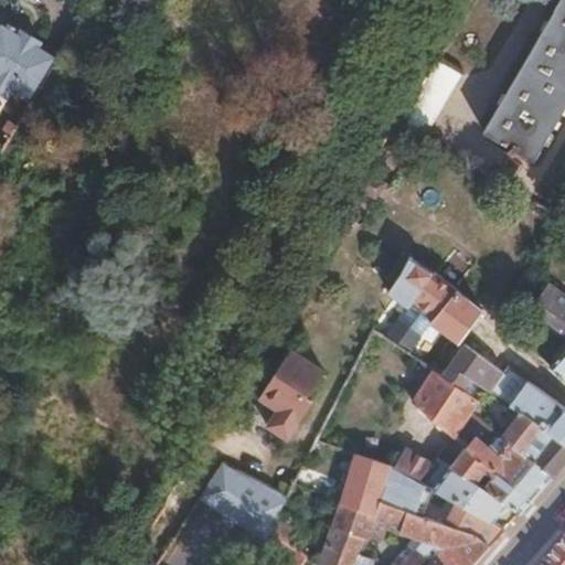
[(564,0),(562,0),(486,134),(534,162),(564,107),(564,0)]
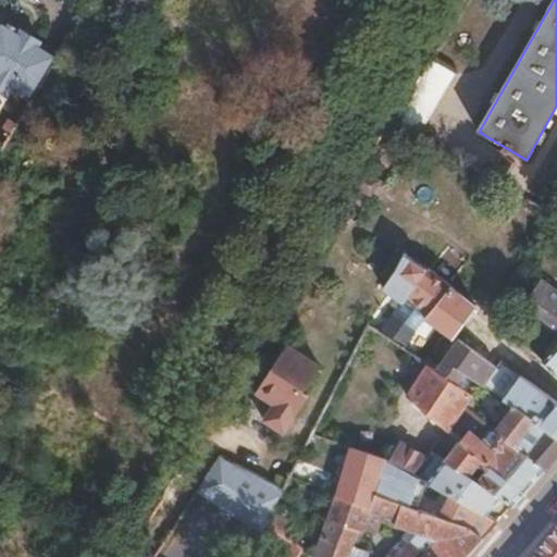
[(26,29),(13,21),(0,40),(0,88),(17,100),(22,94),(39,104),(70,57),(49,45),(53,40),(29,25),(26,29)]
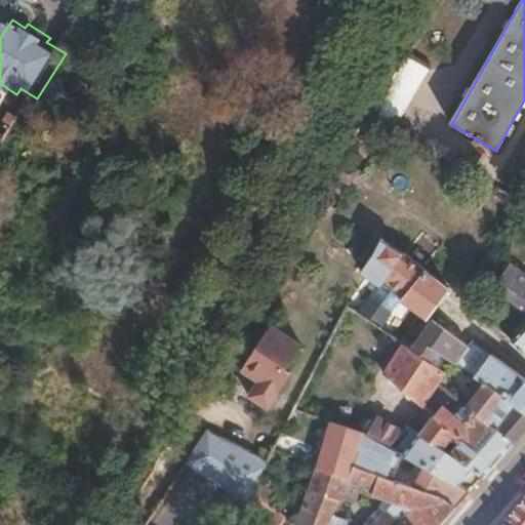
[(466,36),(427,101),(442,111),(481,45),(466,36)]
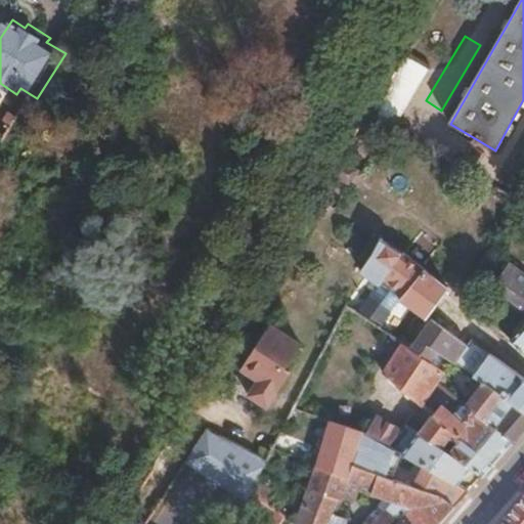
[(404,55),(370,114),(393,128),(427,69),(404,55)]
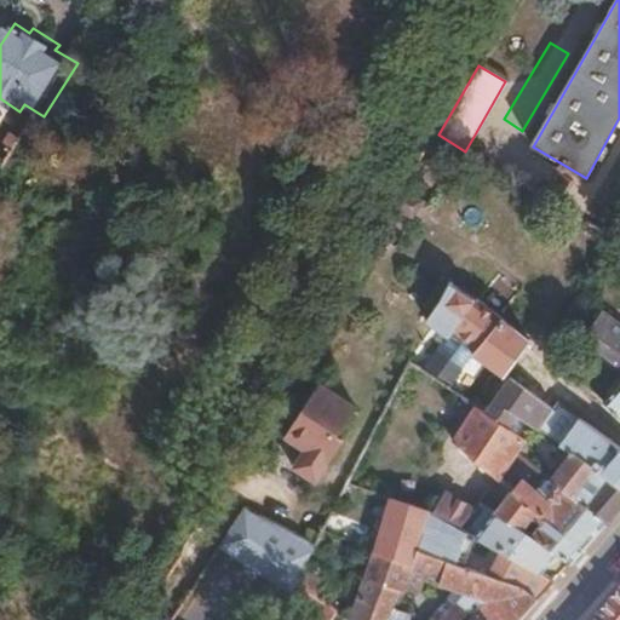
[(390,207),(412,219),(423,201),(401,188),(390,207)]
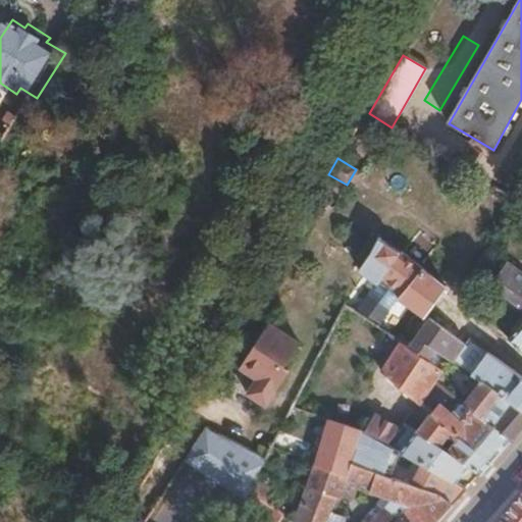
[(378,241),(358,272),(376,284),(380,279),(400,294),(397,300),(421,318),(445,285),(401,252),(398,255),(378,241)]
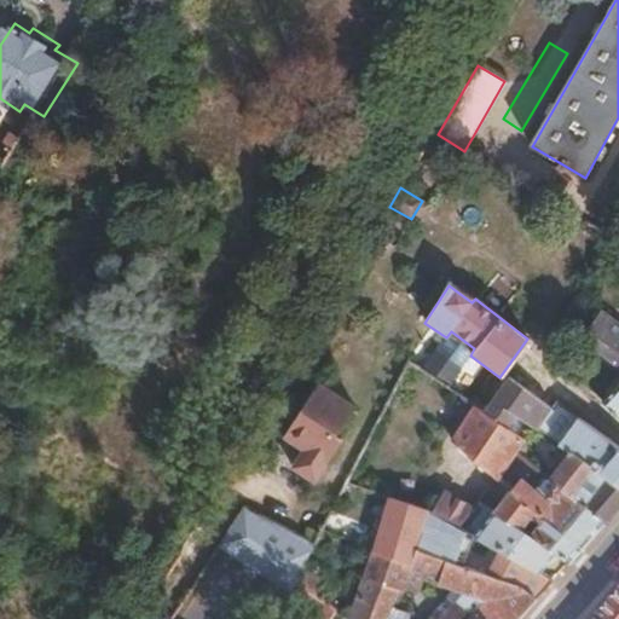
[(618,319),(605,310),(582,339),(585,341),(594,346),(618,366),(618,319)]
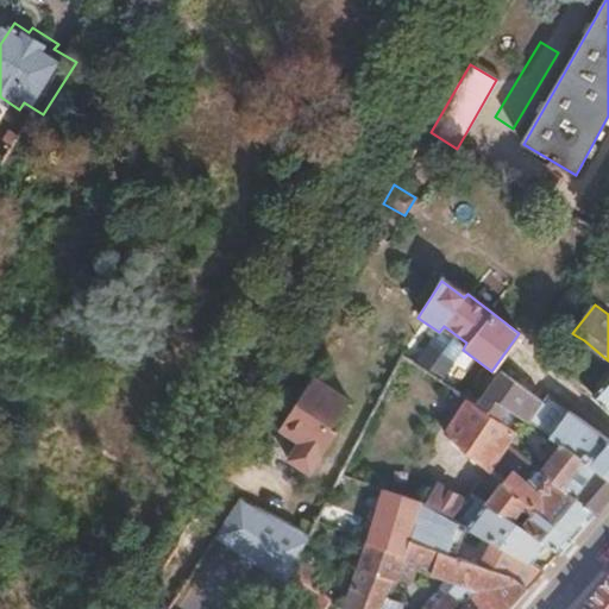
[(584,340),(576,336),(553,364),(560,370),(584,340)]
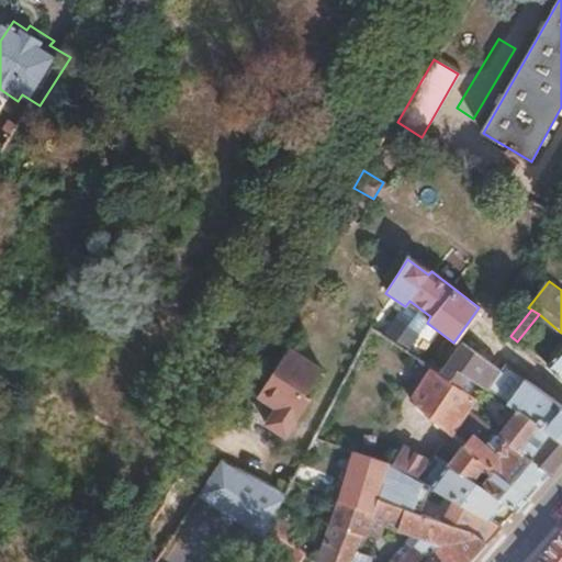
[(293,341),(277,367),(283,369),(299,345),(293,341)]
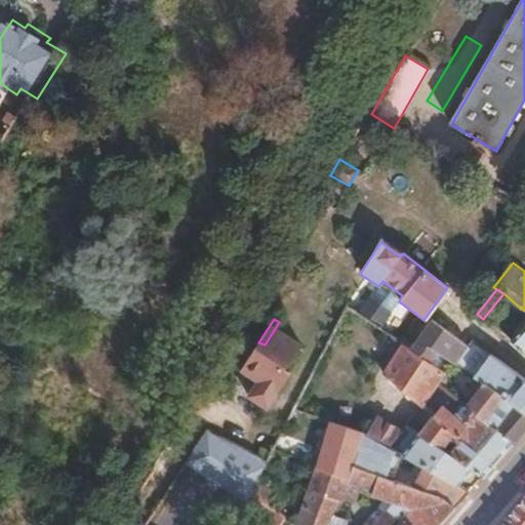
[(524,320),(509,341),(524,356),(524,320)]
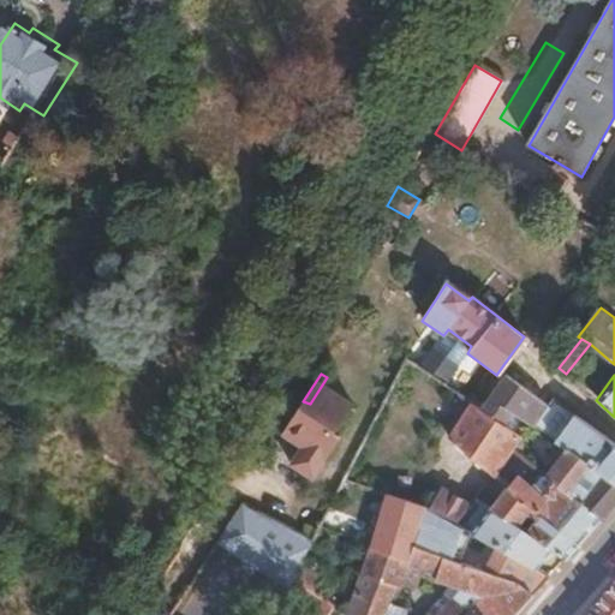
[(479,412),(501,427),(511,413),(531,428),(537,419),(547,406),(505,376),(479,412)]
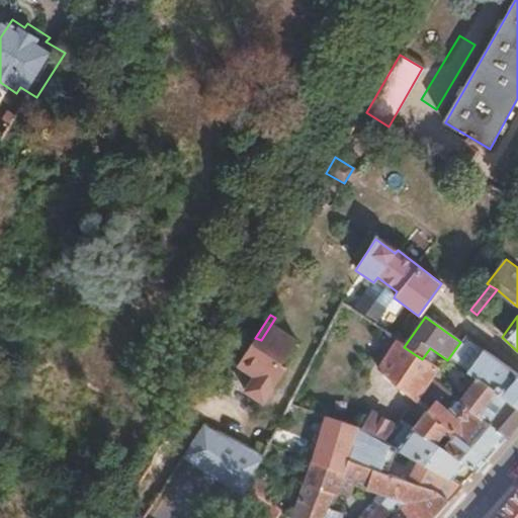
[(261,340),(255,338),(237,367),(253,377),(244,393),(264,405),(291,361),(286,358),(301,334),(275,318),(261,340)]
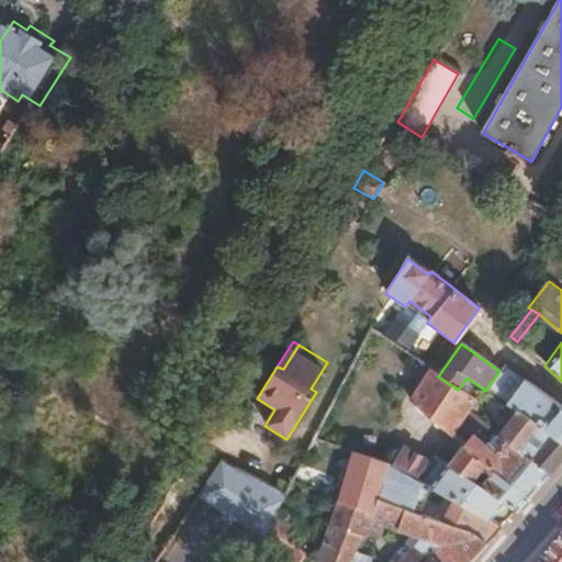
[(438,377),(429,371),(409,404),(448,437),(465,411),(473,400),(458,390),(438,377)]
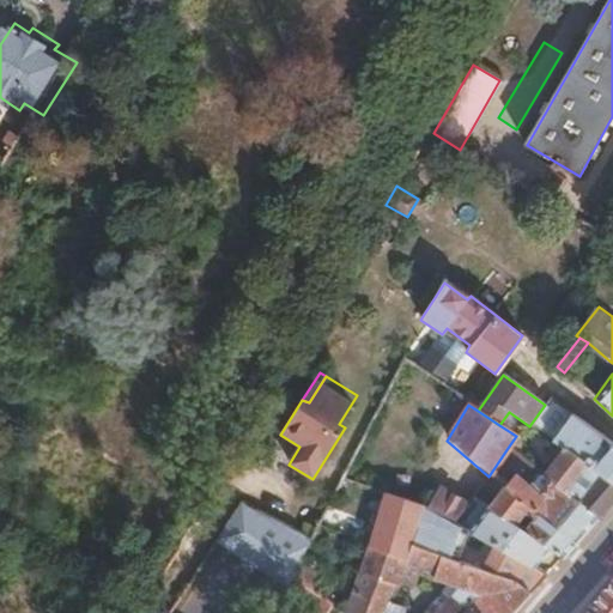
[(541,474),(598,516),(612,498),(612,445),(569,414),(551,439),(547,437),(541,445),(542,451),(553,459),(541,474)]
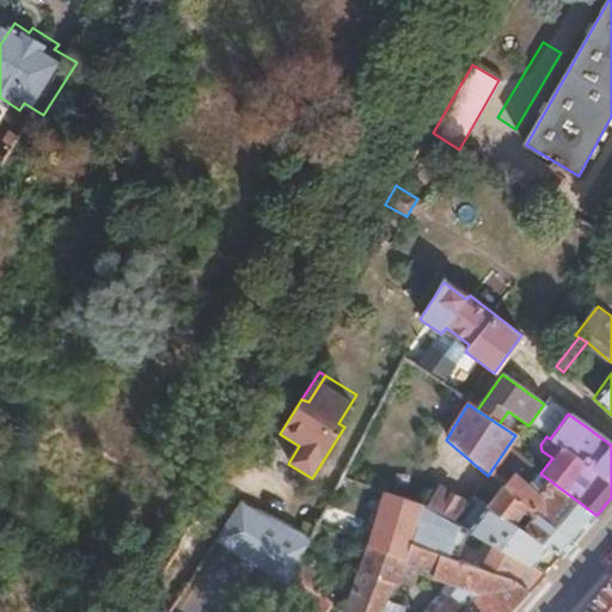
[(534,417),(528,426),(542,434),(548,426),(534,417)]
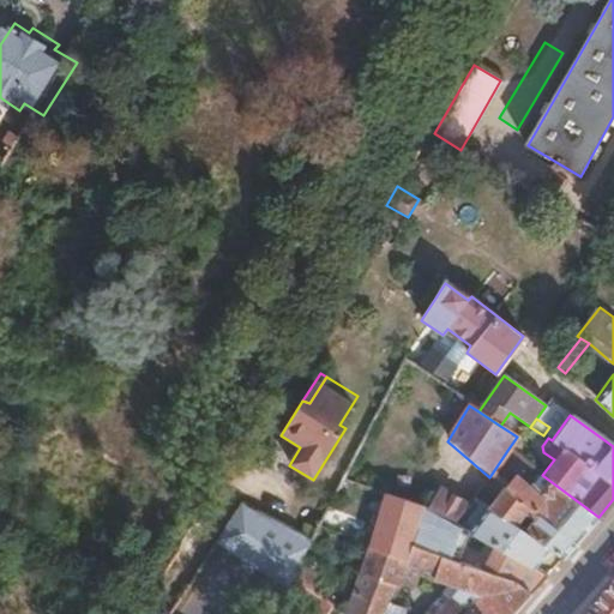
[(517,437),(509,449),(522,459),(528,451),(527,443),(521,440),(517,437)]
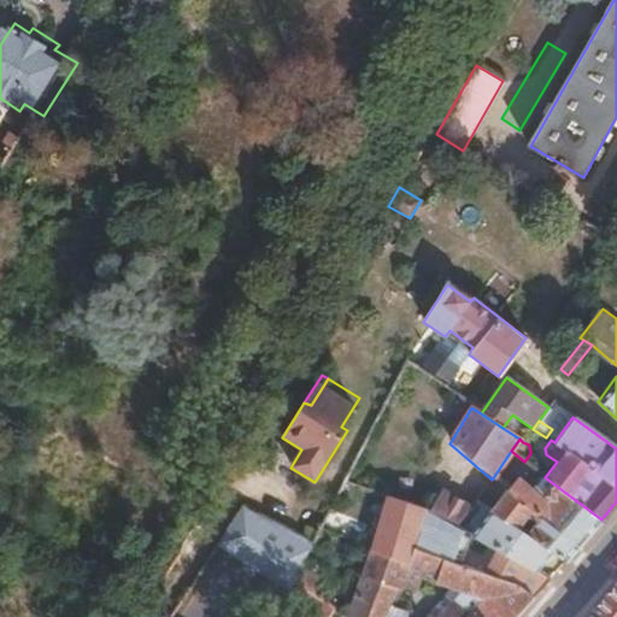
[(527,536),(552,552),(565,562),(601,519),(545,477),(538,482),(521,475),(492,512),(518,530),(528,518),(536,524),(527,536)]
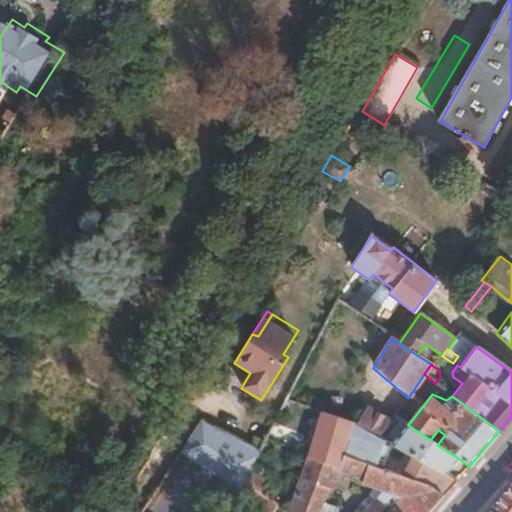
[(360,428),(378,437),(390,421),(371,410),(360,428)]
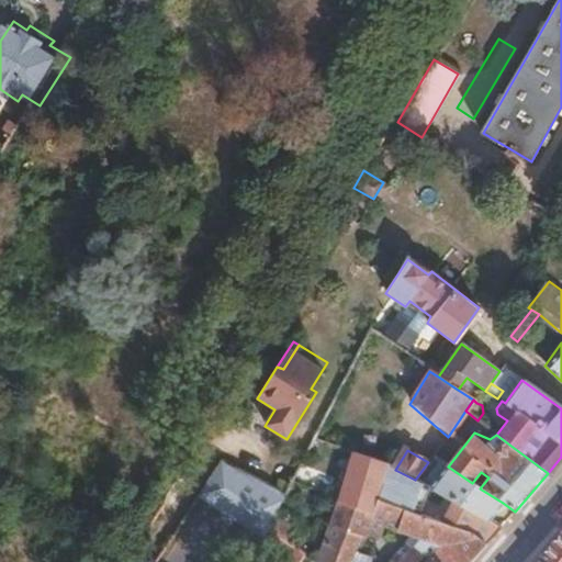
[(468,531),(485,547),(499,527),(489,521),(462,506),(420,483),(415,480),(395,470),(388,464),(352,453),(338,499),(370,510),(375,498),(468,531)]
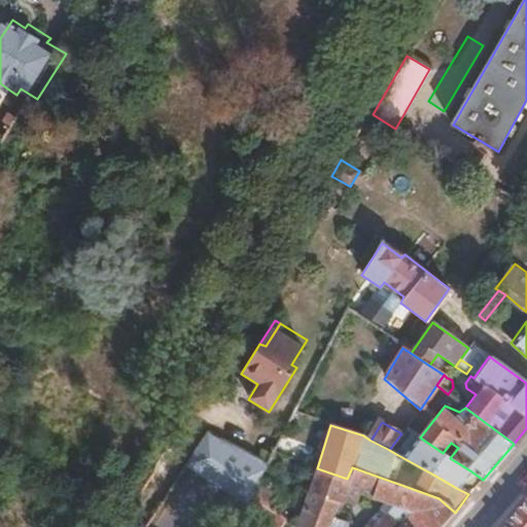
[(208,431),(185,464),(249,498),(251,496),(268,464),(258,459),(208,431)]
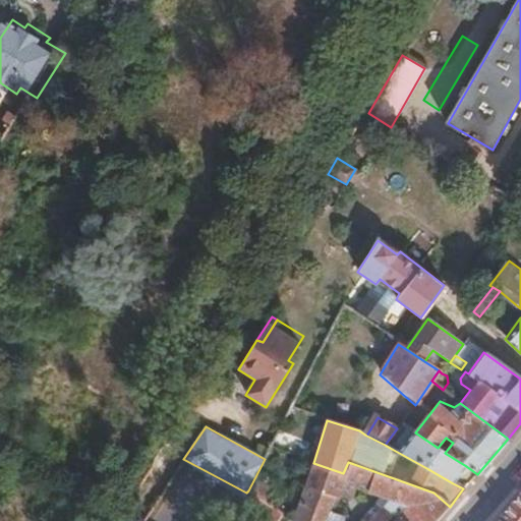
[(428,469),(453,483),(466,466),(445,453),(438,448),(415,432),(406,426),(390,448),(428,469)]
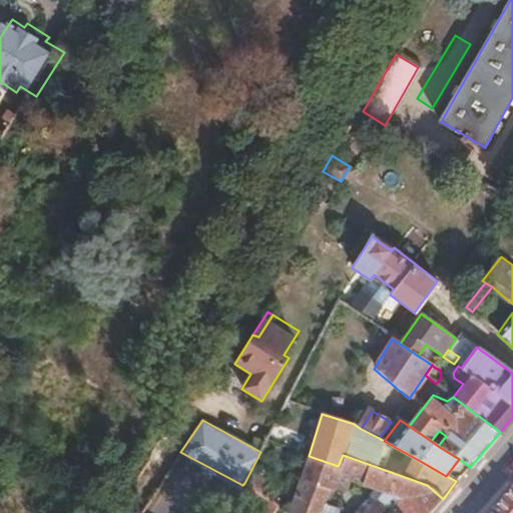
[(251,447),(261,452),(265,444),(255,440),(251,447)]
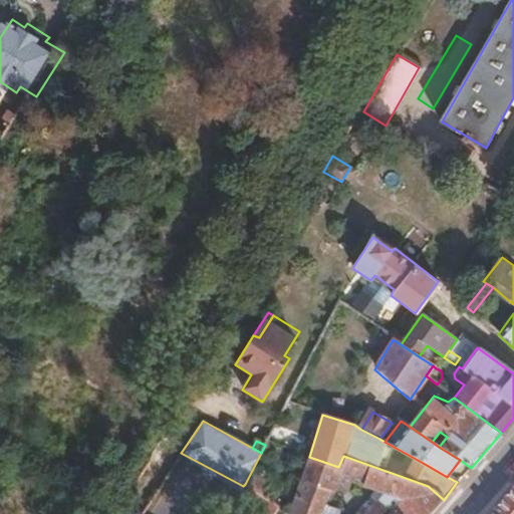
[(309,457),(290,513),(318,513),(327,489),(331,489),(332,485),(341,487),(343,480),(350,482),(351,478),(383,492),(383,493),(364,513),(430,513),(444,500),(428,486),(343,456),(338,467),(309,457)]
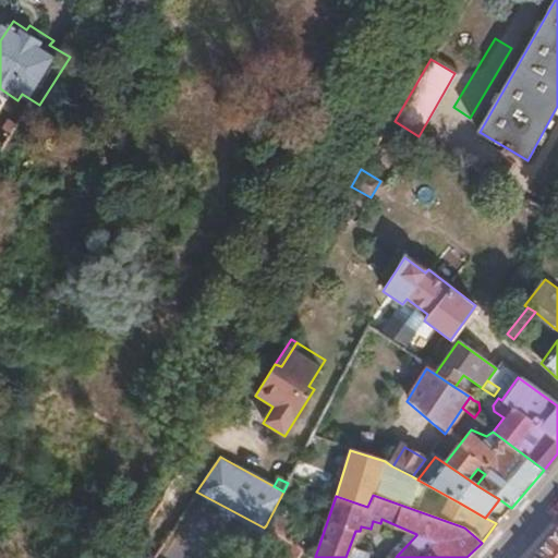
[(203,557),(227,524),(209,512),(211,509),(193,497),(153,557),(203,557)]
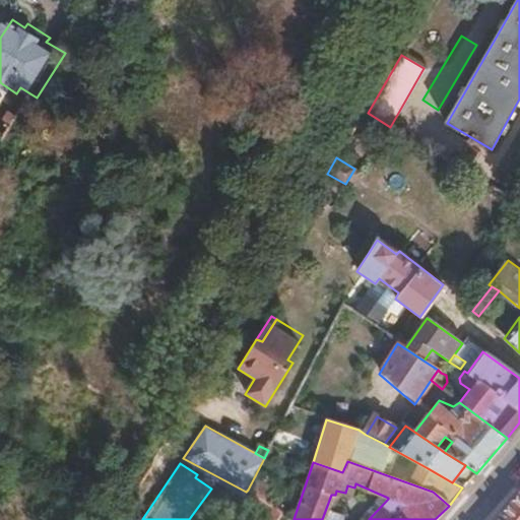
[(519,494),(510,507),(519,514),(519,494)]
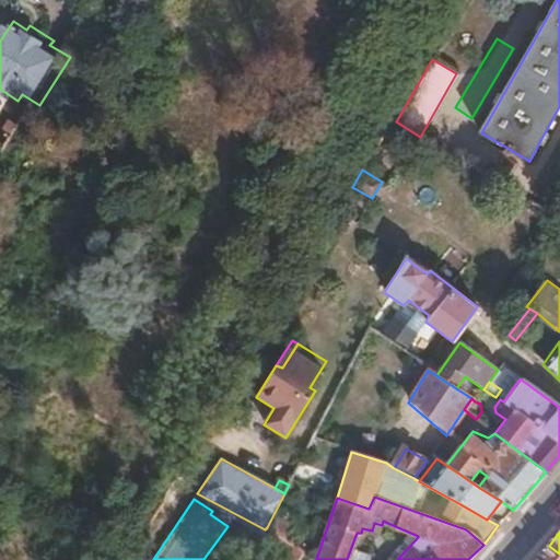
[(536,559),(559,559),(559,553),(549,546),(536,559)]
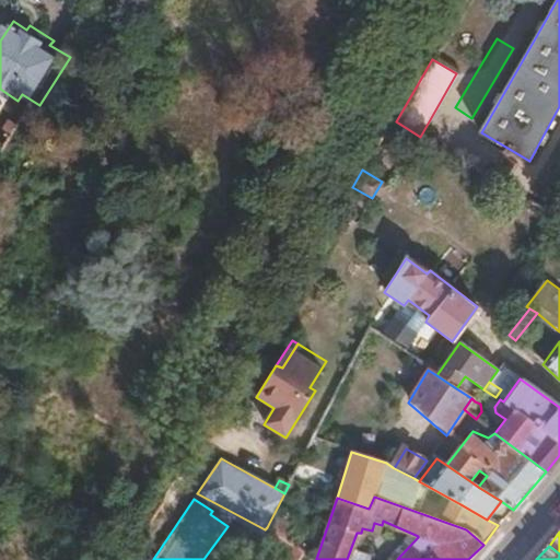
[(299,559),(304,553),(296,549),(288,559),(299,559)]
